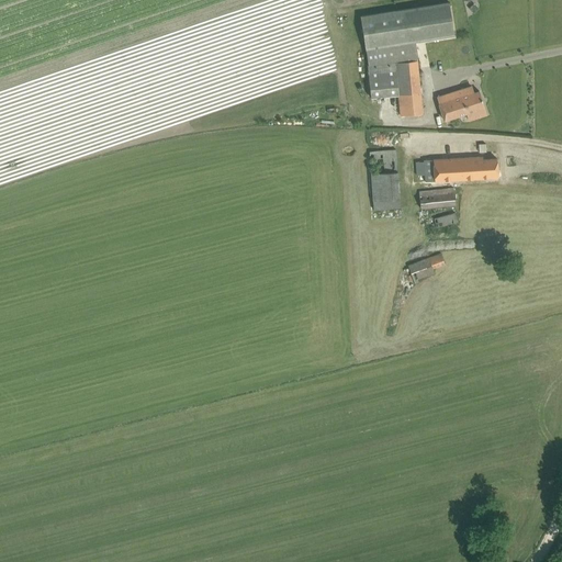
[(416,41),(454,35),(450,2),(361,15),(366,49),(367,49),(369,65),(368,65),(371,98),(398,94),(400,98),(403,98),(405,120),(423,119),(417,60),(416,57),(418,57),(416,41)]
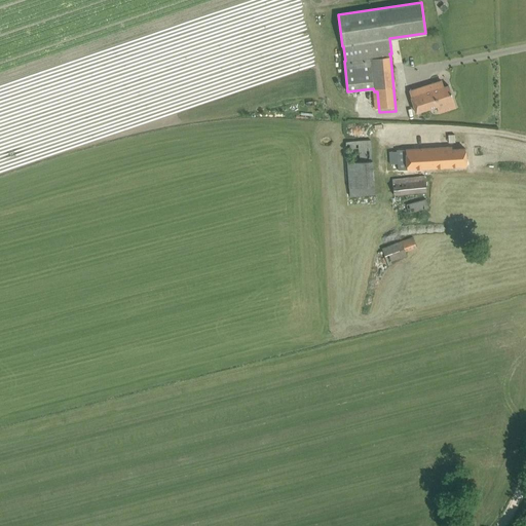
[(409,91),(415,112),(437,106),(439,112),(455,107),(449,85),(444,86),(442,81),(431,84),(427,85),(409,91)]
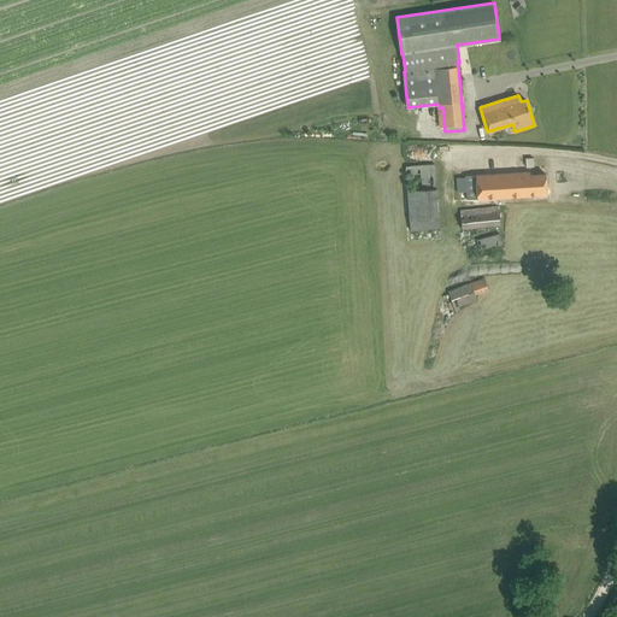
[(405,166),(410,231),(440,229),(435,164),(405,166)]
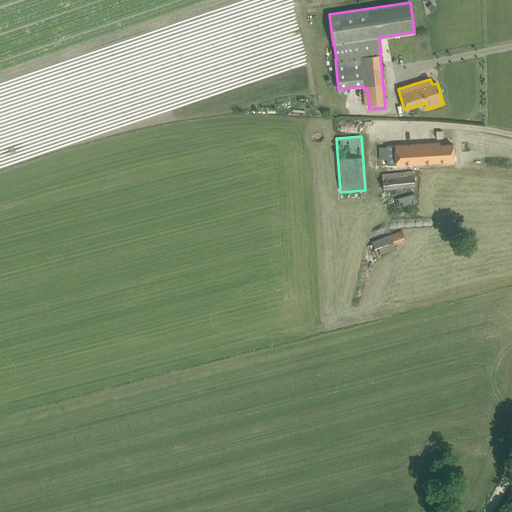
[(452,144),(439,145),(439,143),(386,146),(386,147),(379,147),(379,159),(387,159),(387,165),(453,161),(452,144)]
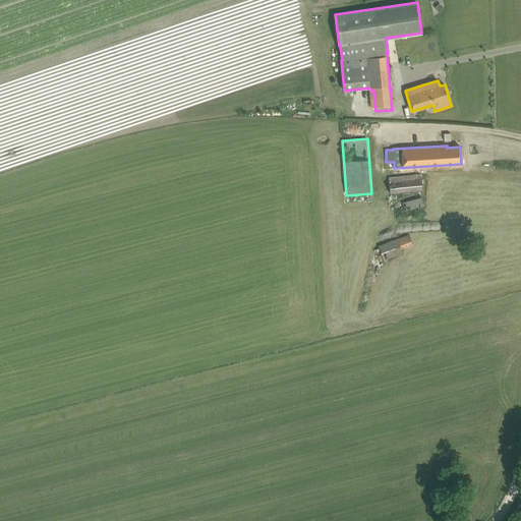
[(388,177),(390,193),(422,189),(420,174),(388,177)]
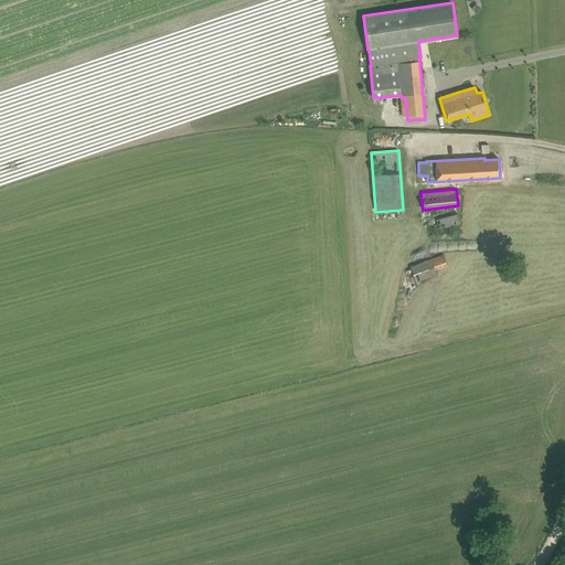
[(436,220),(438,230),(460,223),(457,213),(436,220)]
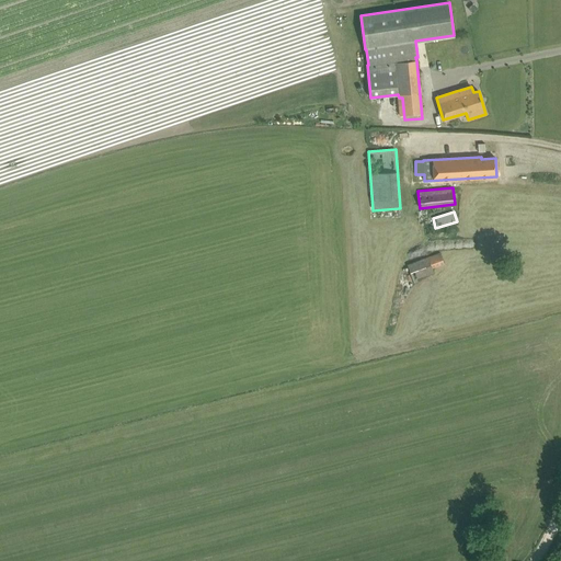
[(407,265),(412,281),(433,273),(432,268),(444,264),(439,253),(407,265)]
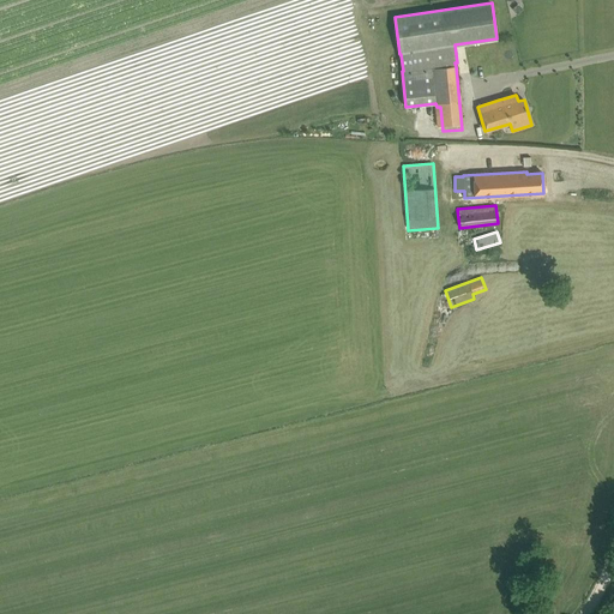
All buildings are outlined.
